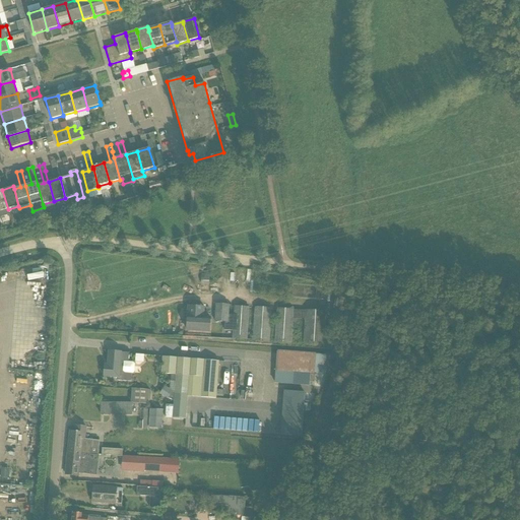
[(8,209),(2,190),(0,190),(0,216),(9,214),(8,209)]
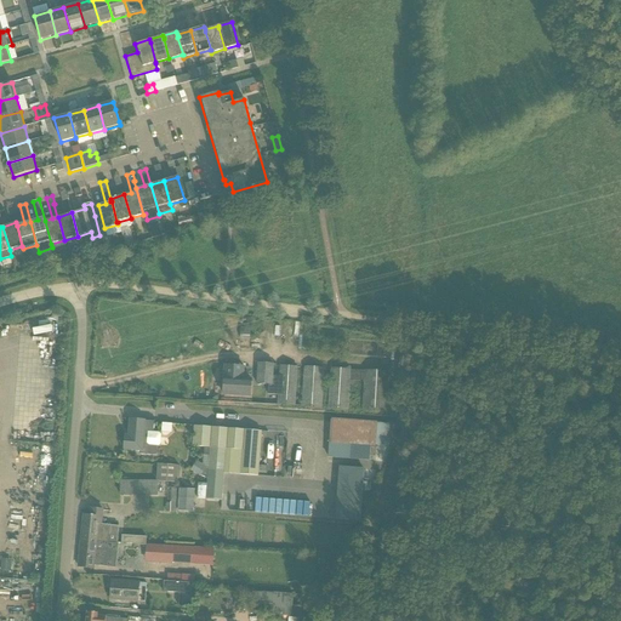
[(38,335),(60,330),(58,324),(36,328),(38,335)]
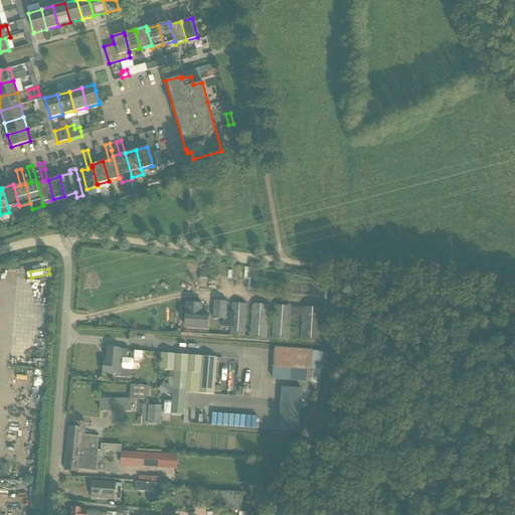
[(213,315),(212,319),(222,320),(222,327),(230,328),(230,336),(244,337),(246,305),(232,304),(231,312),(225,312),(226,303),(213,302),(213,315)]
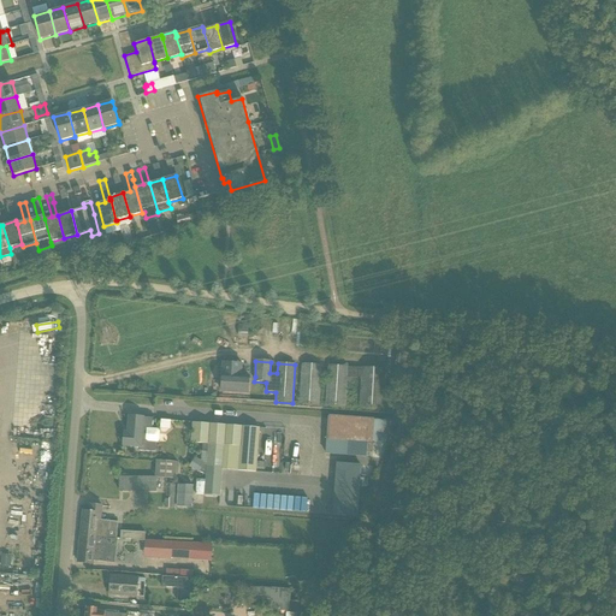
[(223,371),(220,391),(248,394),(249,377),(241,377),(241,365),(223,363),(223,371)]
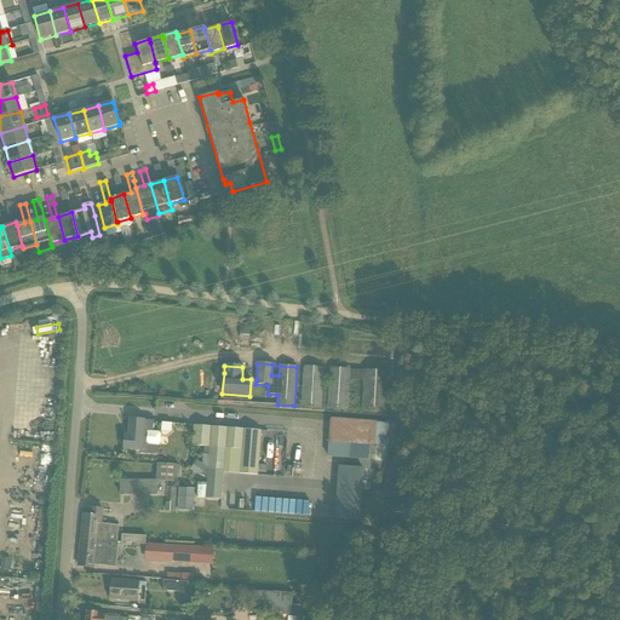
[(303,367),(300,407),(320,408),(322,368),(303,367)]
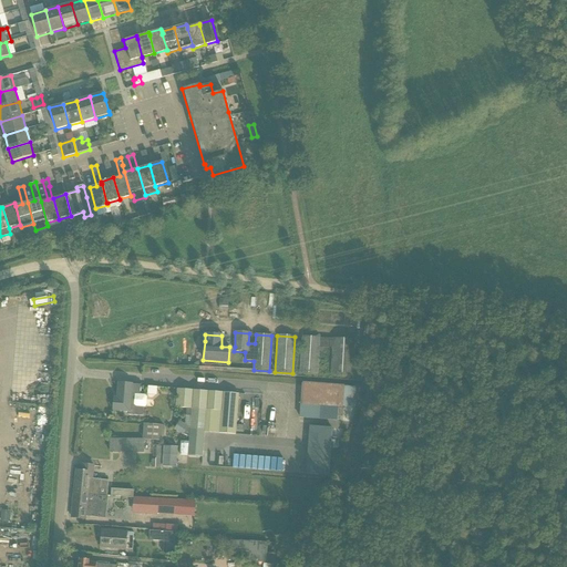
[(301,346),(299,373),(317,374),(319,351),(319,347),(323,348),(332,348),(330,375),(352,377),(354,357),(354,341),(301,338),(301,346)]
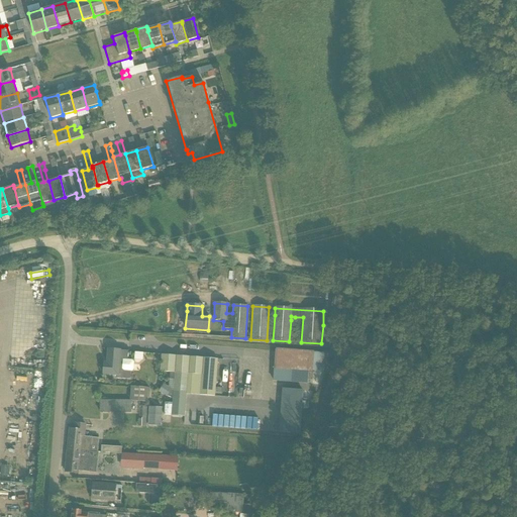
[(332,317),(340,319),(342,310),(334,308),(332,317)]
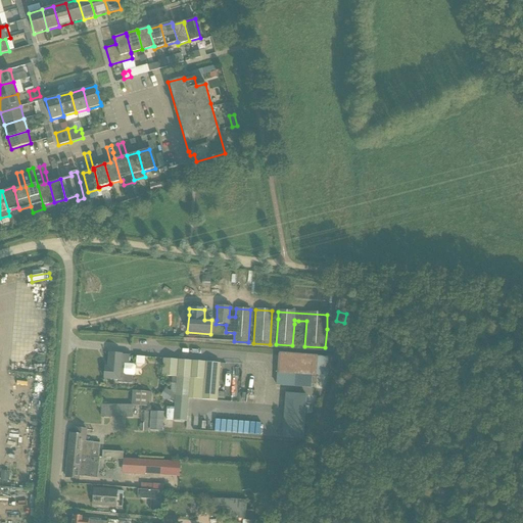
[(278,373),(277,385),(294,387),(295,375),(326,377),(328,357),(318,355),(280,352),(278,373)]
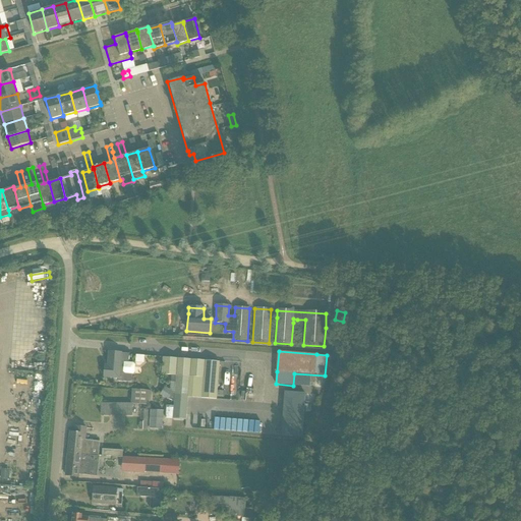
[(103,378),(118,379),(118,382),(131,383),(131,375),(133,373),(134,365),(132,364),(128,363),(129,354),(109,352),(107,366),(105,366),(103,378)]
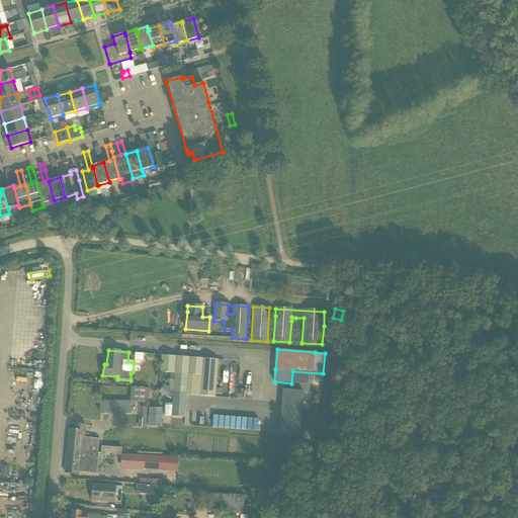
[(162,356),(160,373),(171,374),(170,380),(174,381),(173,392),(172,392),(168,398),(173,401),(172,405),(165,404),(164,416),(171,417),(171,418),(183,419),(185,396),(214,398),(218,361),(162,356)]
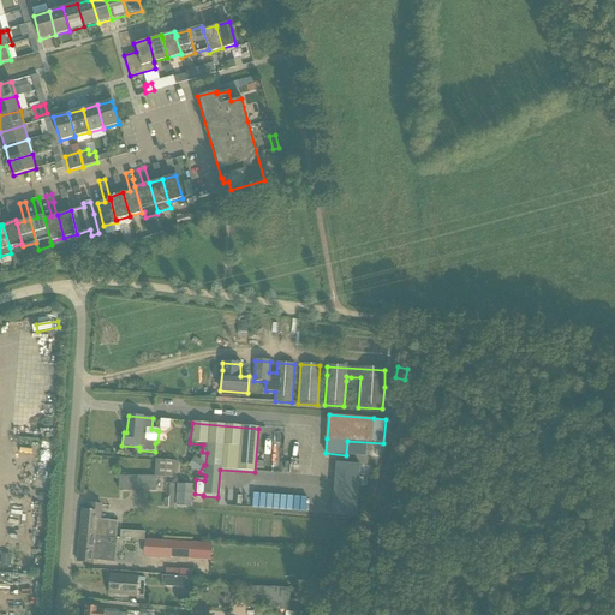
[(196,459),(191,466),(199,472),(204,465),(201,463),(196,459)]
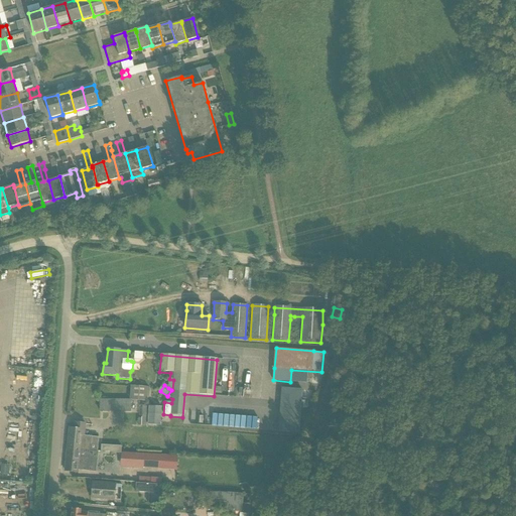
[(281,389),(278,431),(298,432),(301,390),(281,389)]
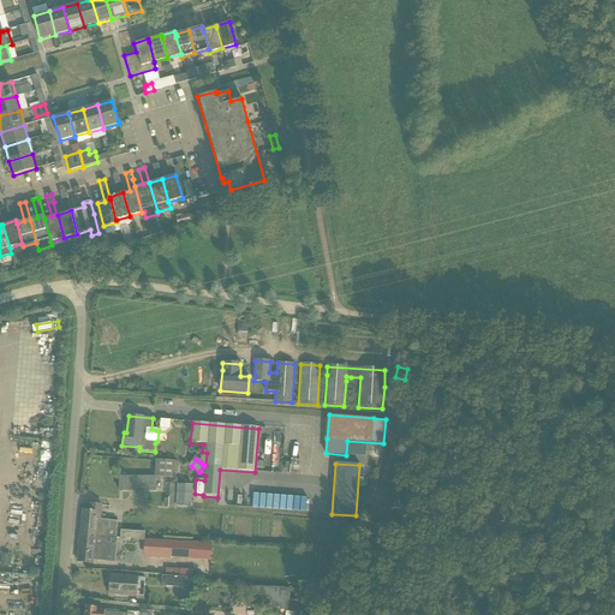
[(119,491),(156,491),(156,477),(119,477),(119,491)]
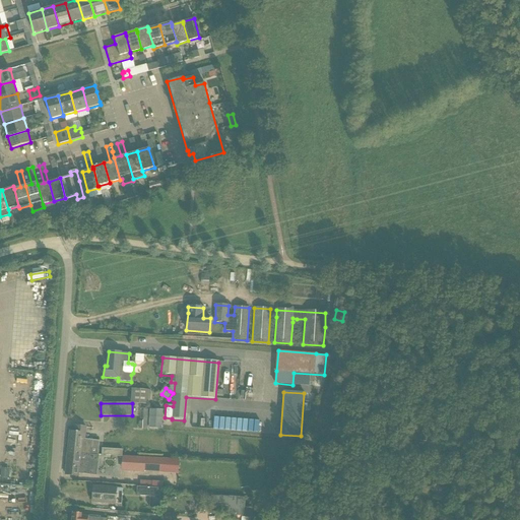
[(161,429),(163,410),(150,409),(148,428),(161,429)]
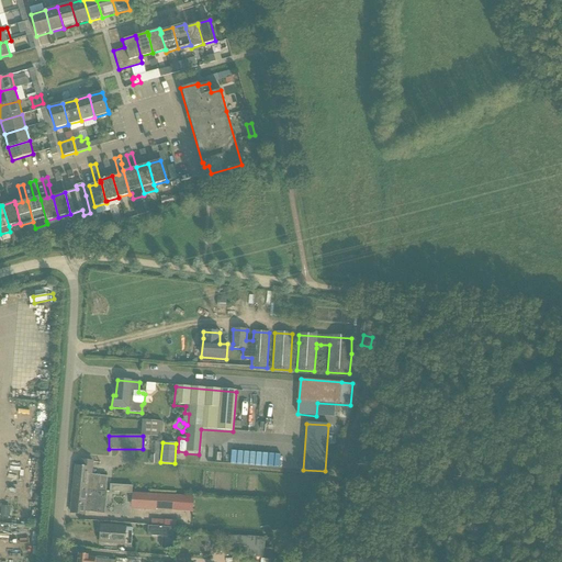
[(234,464),(283,465),(283,452),(234,451),(234,464)]
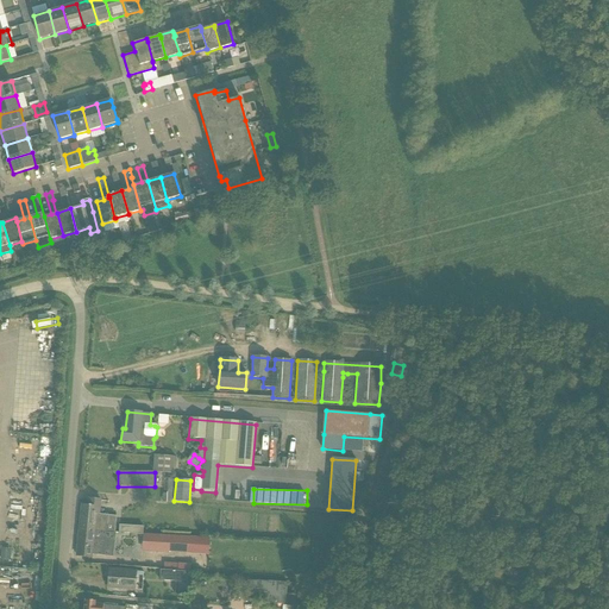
[(114,534),(117,518),(100,515),(101,501),(89,500),(88,507),(82,506),(79,531),(94,533),(95,532),(107,533),(114,534)]
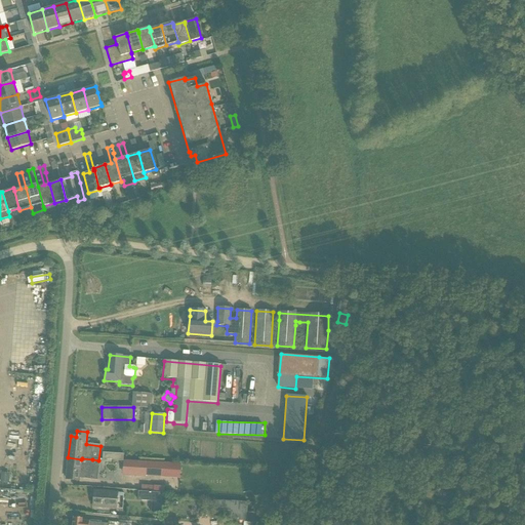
[(79,481),(80,478),(97,480),(99,460),(98,460),(92,459),(82,458),(81,459),(68,457),(66,479),(79,481)]
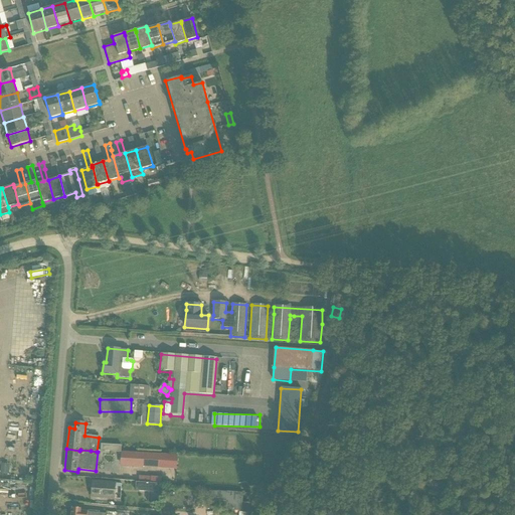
[(160,456),(131,454),(130,468),(159,469),(160,456)]
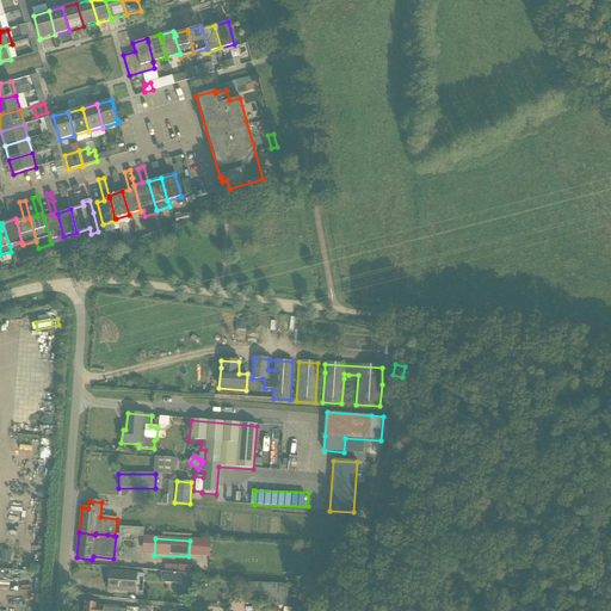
[(137,572),(110,569),(107,590),(135,593),(137,572)]
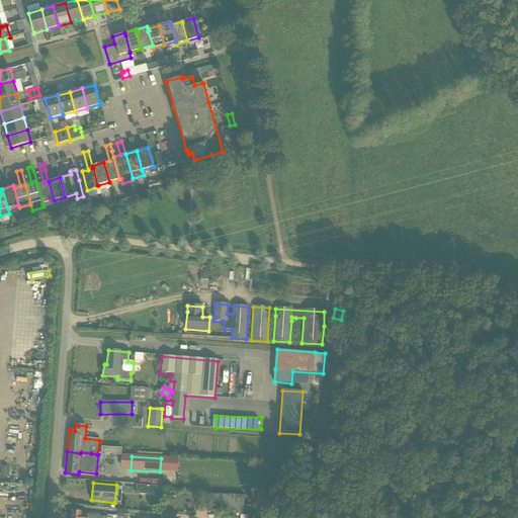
[(137,486),(136,493),(140,493),(140,495),(152,496),(151,507),(160,507),(161,497),(161,488),(137,486)]
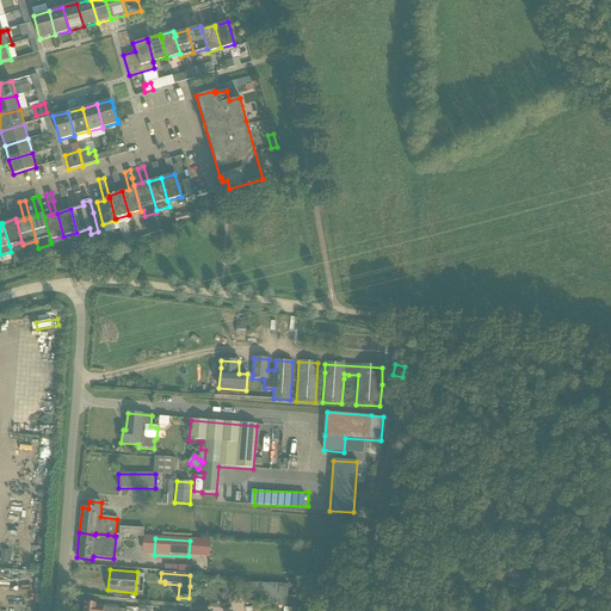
[(248,584),(246,602),(255,603),(255,602),(269,603),(269,606),(284,608),(283,610),(294,610),(295,609),(295,598),(287,598),(288,587),(248,584)]
